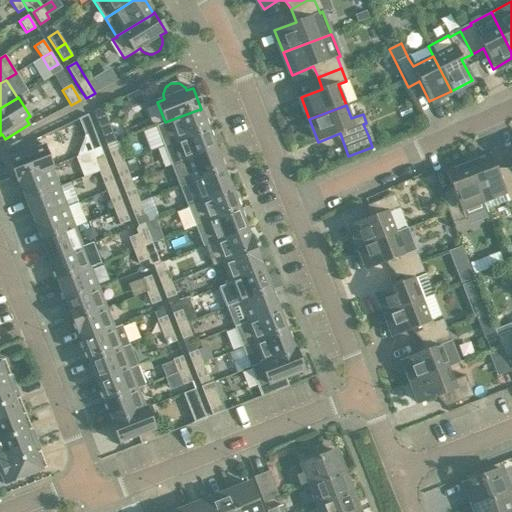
[(116,142),(109,125),(102,108),(93,112),(106,146),(116,142)]
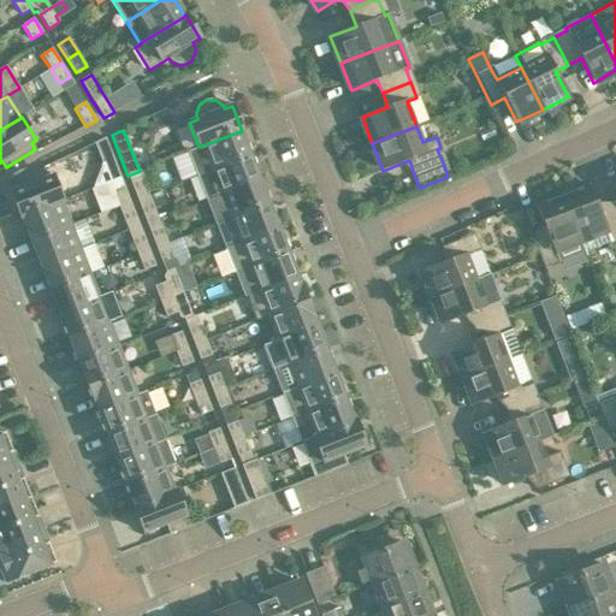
[(250,155),(241,132),(241,131),(199,147),(187,152),(196,176),(250,155)]
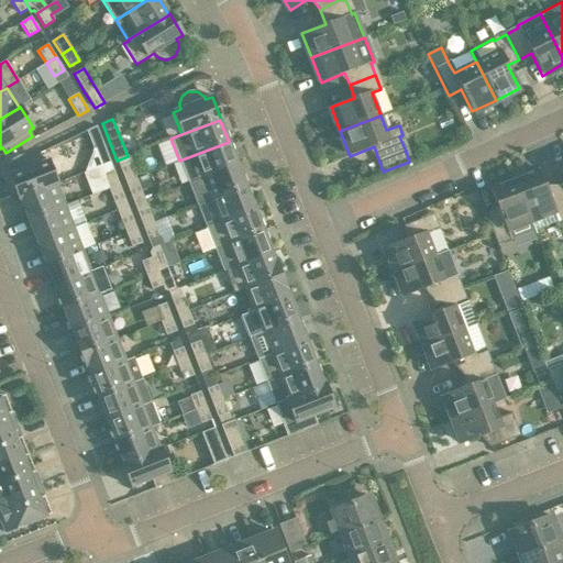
[(96,127),(86,131),(94,150),(103,145),(96,127)]
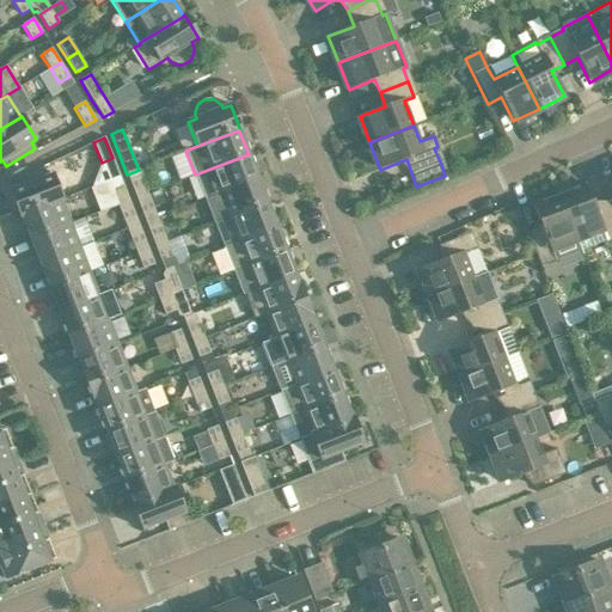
[(258,178),(249,154),(195,175),(204,200),(258,178)]
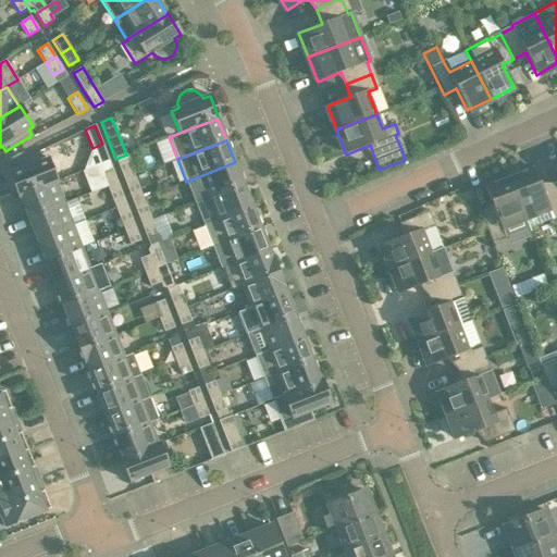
[(56,182),(56,183),(57,182),(48,159),(42,161),(40,155),(12,165),(14,172),(9,174),(19,197),(20,197),(19,196),(56,182)]
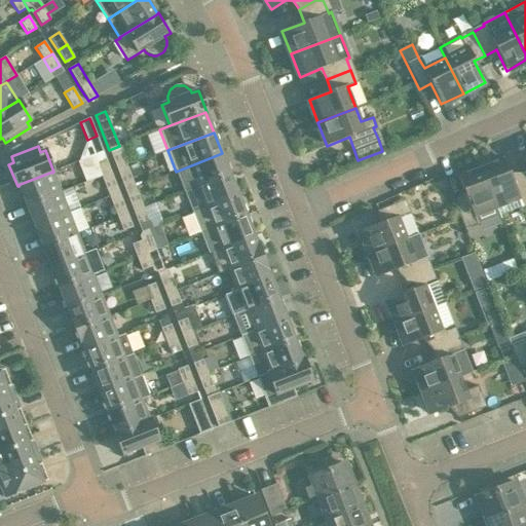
[(127,166),(119,146),(109,150),(117,171),(127,166)]
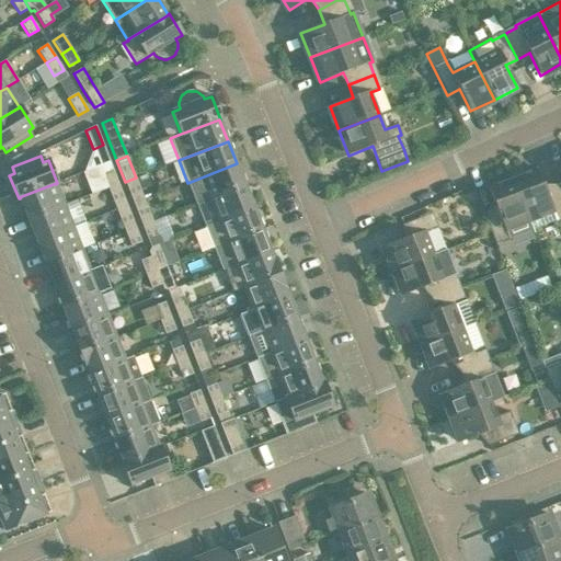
[(244,185),(237,163),(187,183),(197,204),(244,185)]
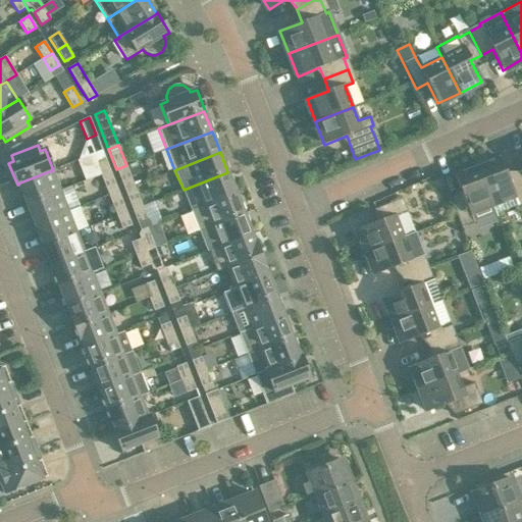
[(500,157),(476,166),(496,214),(521,203),(521,180),(519,173),(508,177),(500,157)]
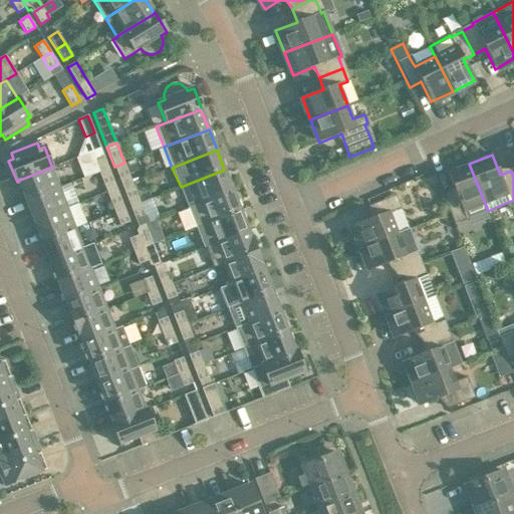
[(99,173),(108,169),(103,156),(94,160),(99,173)]
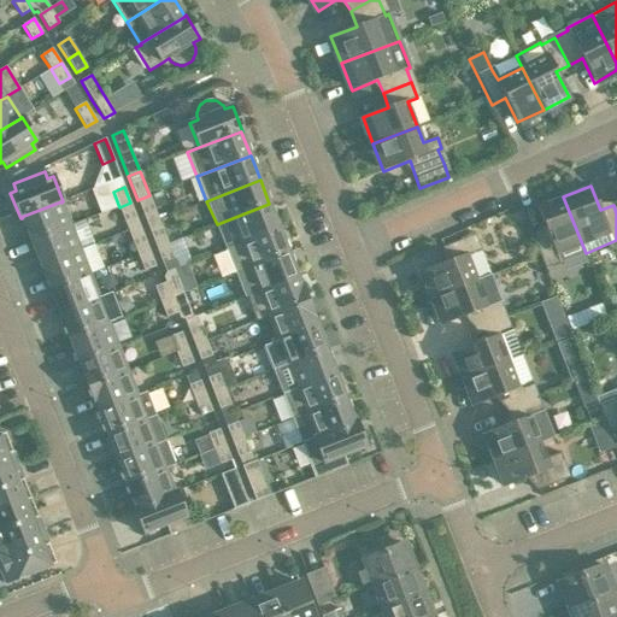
[(159,219),(150,195),(137,200),(147,224),(159,219)]
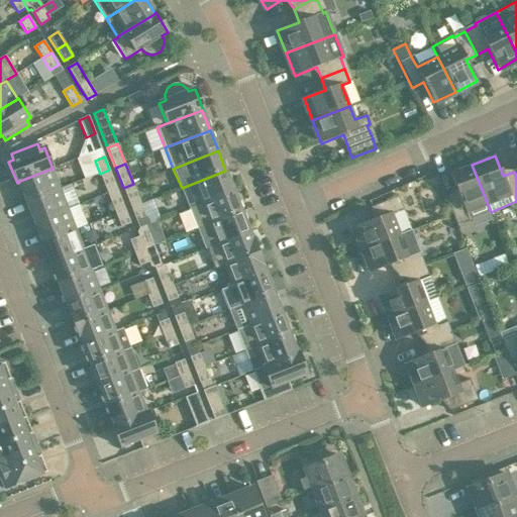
[(456,225),(491,212),(472,165),(449,174),(457,194),(445,198),(456,225)]
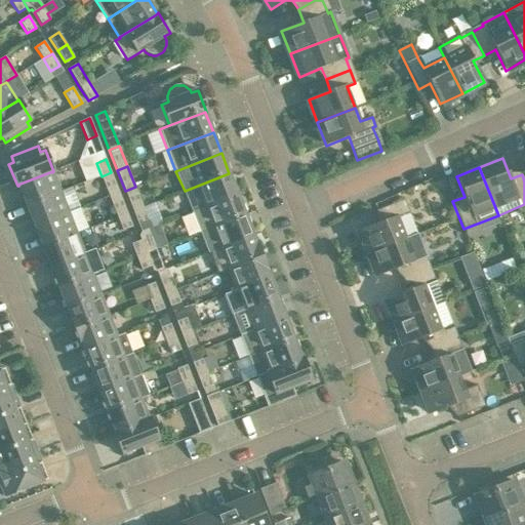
[(61,192),(52,172),(52,171),(17,185),(18,186),(26,205),(61,192)]
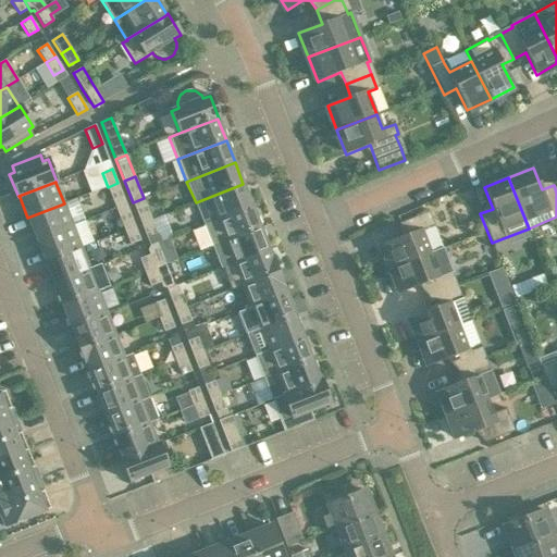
[(126,205),(118,183),(108,187),(115,209),(126,205)]
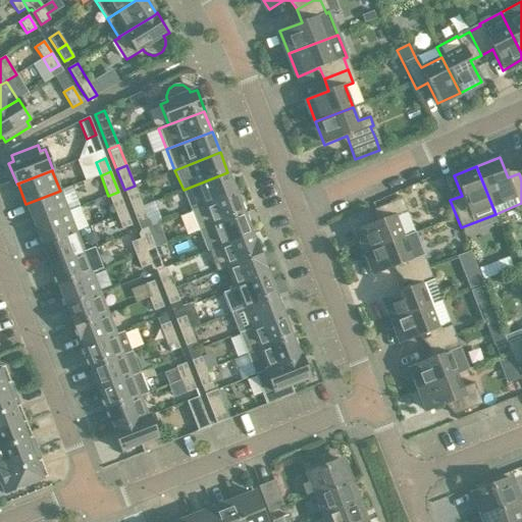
[(236,193),(227,172),(184,190),(192,211),(236,193)]
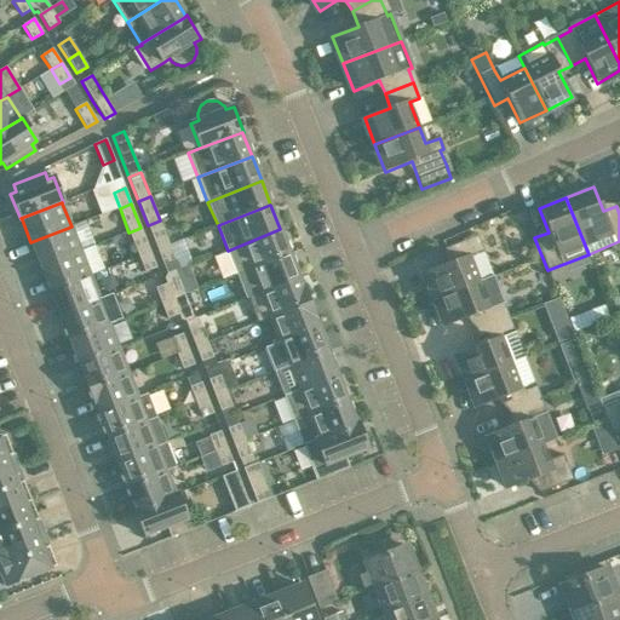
[(168,245),(160,220),(148,225),(158,250),(168,245)]
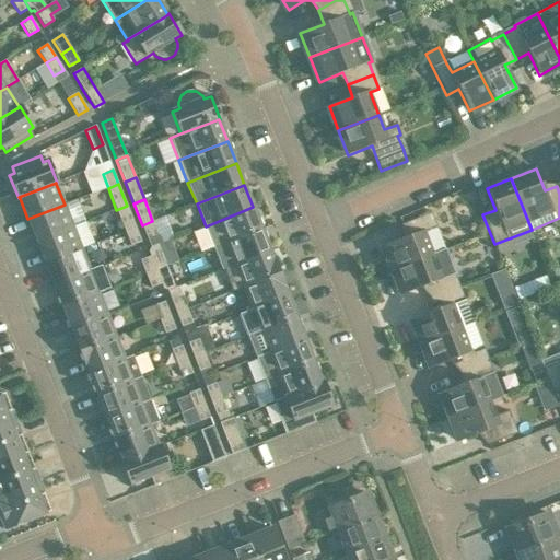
[(73,228),(65,205),(27,219),(36,242),(73,228)]
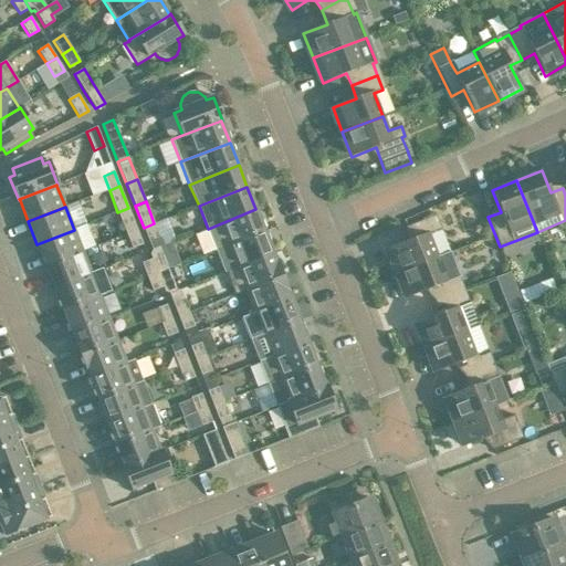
[(137,230),(128,208),(117,212),(126,234),(137,230)]
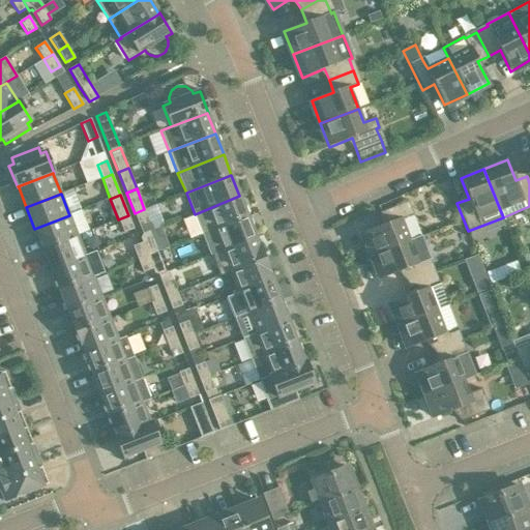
[(247,216),(239,196),(195,214),(203,234),(213,230),(247,216)]
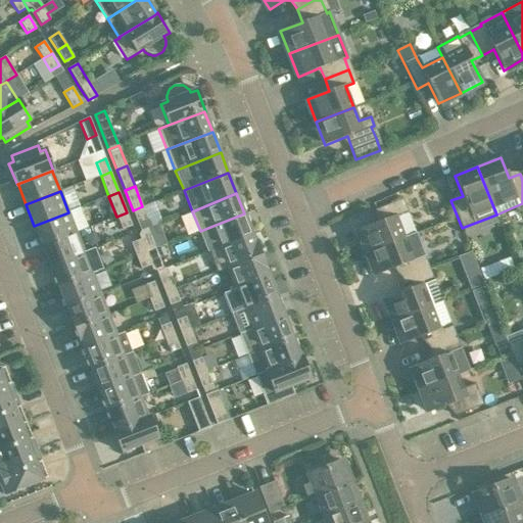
[(358,230),(367,252),(405,238),(395,217),(405,212),(399,200),(375,209),(380,221),(358,230)]
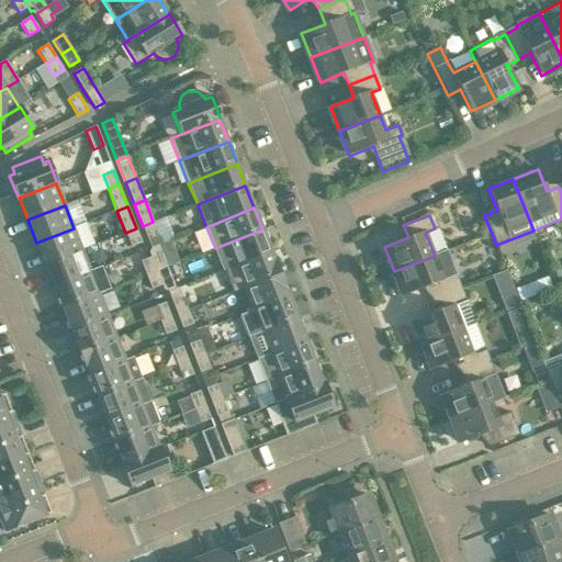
[(153,222),(143,226),(148,240),(158,236),(153,222)]
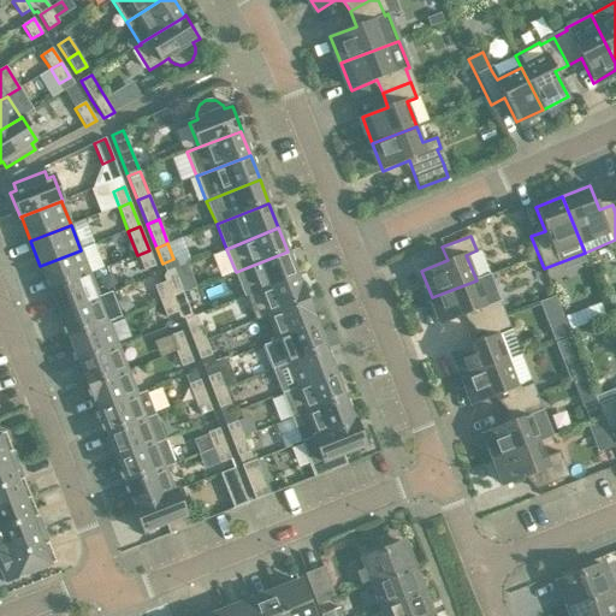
[(89,274),(81,250),(40,266),(49,290),(89,274)]
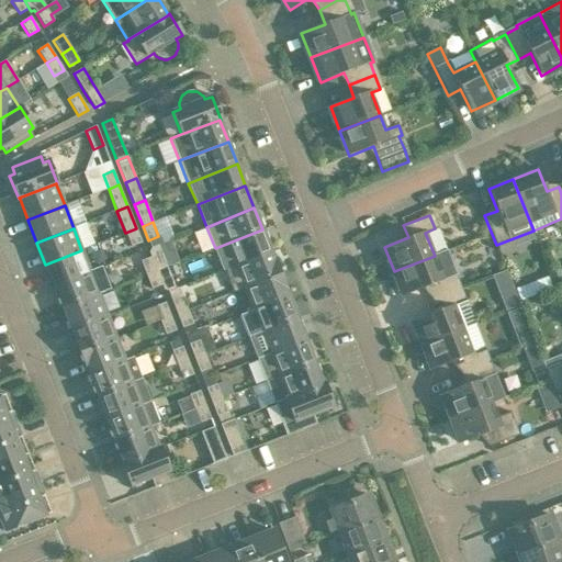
[(136,228),(125,233),(131,247),(142,243),(136,228)]
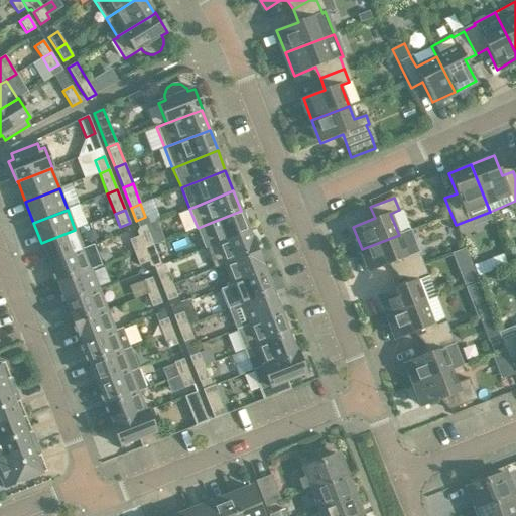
[(249,232),(241,212),(208,225),(216,245),(249,232)]
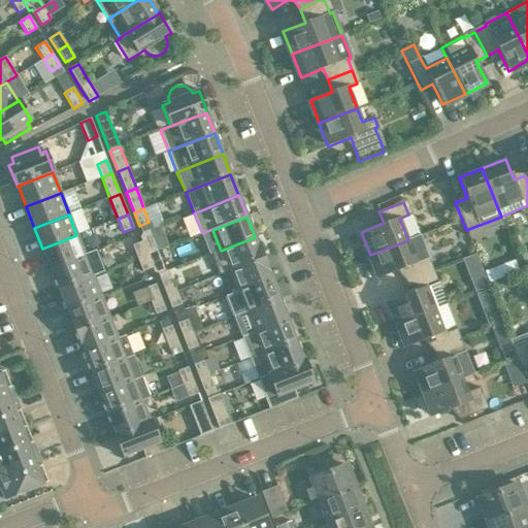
[(146,255),(157,252),(149,231),(142,233),(140,238),(141,241),(146,255)]
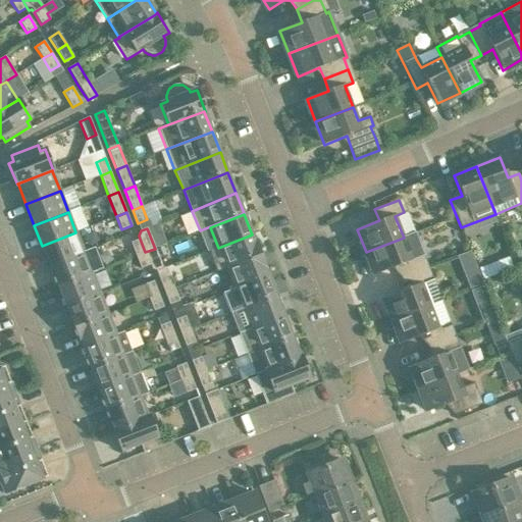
[(84,253),(75,232),(42,246),(50,266),(84,253)]
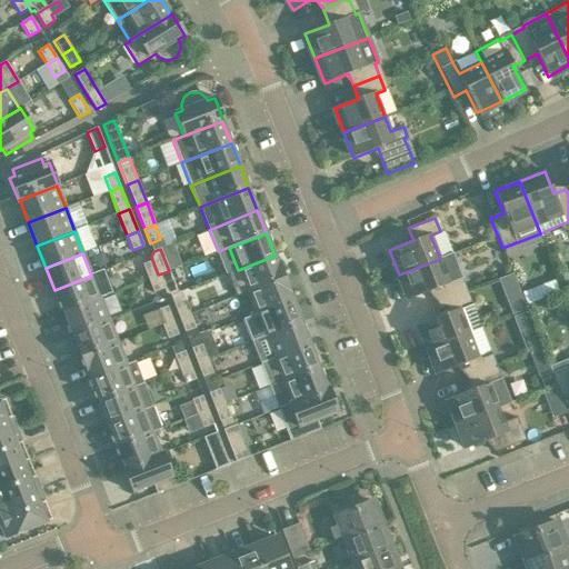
[(238,270),(228,273),(237,296),(247,292),(283,278),(275,256),(238,270)]
